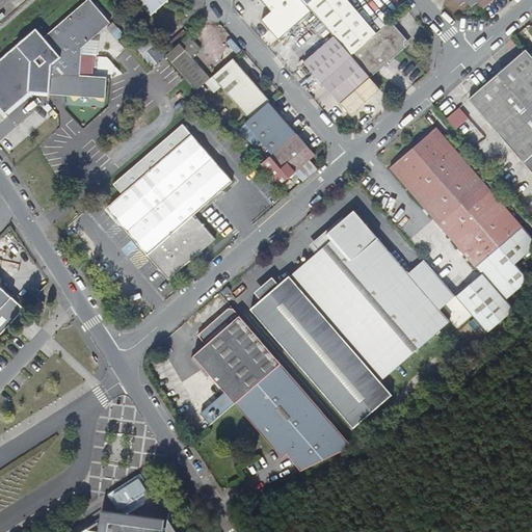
[(82,57),(82,56),(75,48),(108,20),(90,0),(87,0),(48,35),(50,37),(47,41),(37,49),(32,48),(31,56),(28,60),(27,59),(18,68),(24,75),(30,76),(29,86),(51,88),(51,95),(106,98),(107,78),(81,76),(81,71),(82,57)]
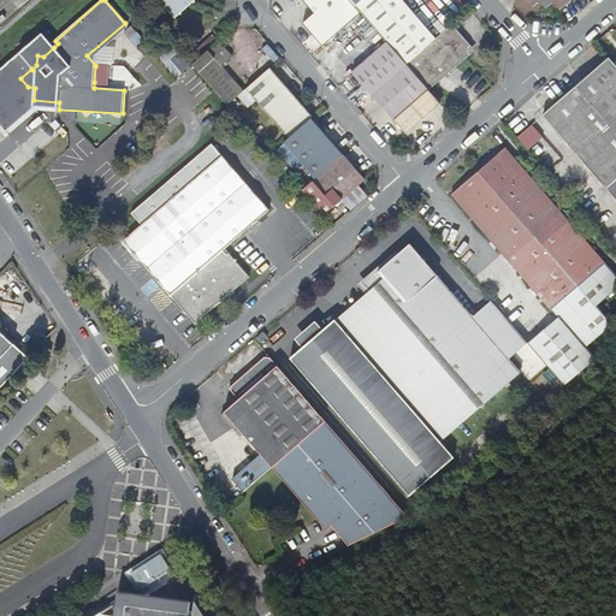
[(195,0),(160,0),(176,18),(195,0)]
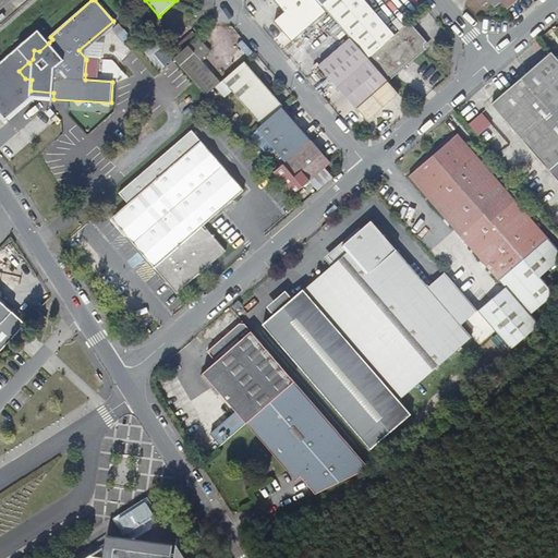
[(323,5),(318,0),(275,0),(286,12),(275,21),(293,41),(328,11),(323,5)]
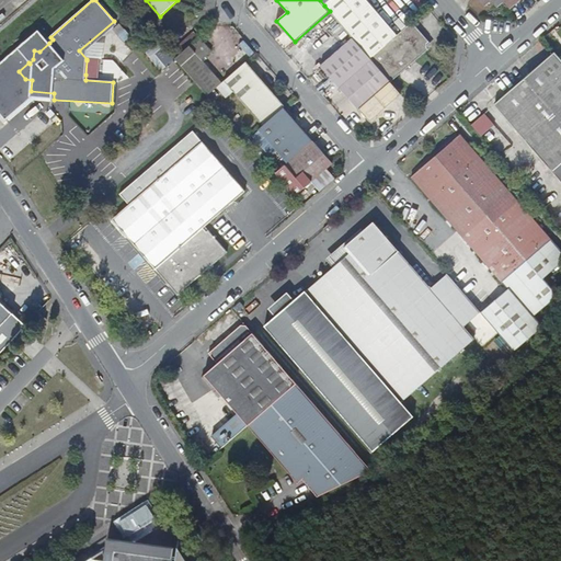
[(397,35),(366,0),(330,0),(324,6),(330,11),(353,38),(370,58),(397,35)]
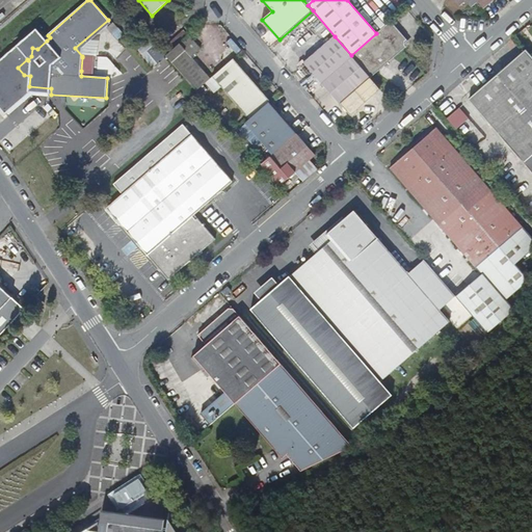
[(83,47),(110,23),(108,20),(75,48),(82,56),(83,47)]
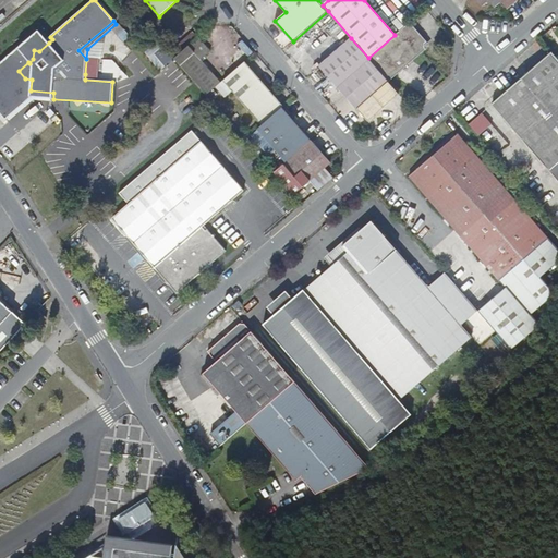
[(389,82),(431,46),(410,22),(395,35),(368,58),(371,60),(388,81),(389,82)]
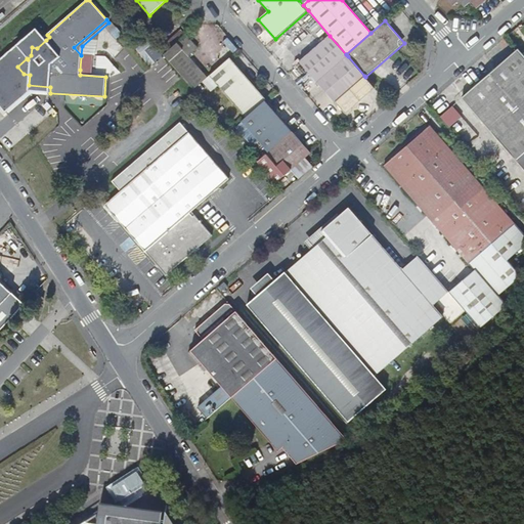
[(110,32),(116,27),(113,23),(106,28),(110,32)]
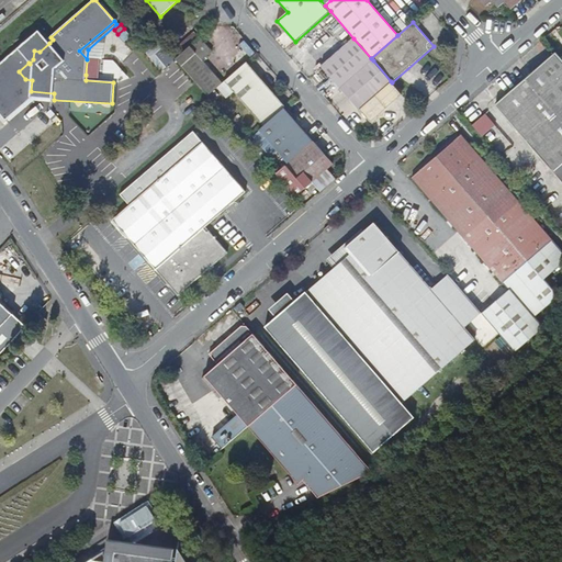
[(183,52),(200,37),(195,32),(179,45),(183,52)]
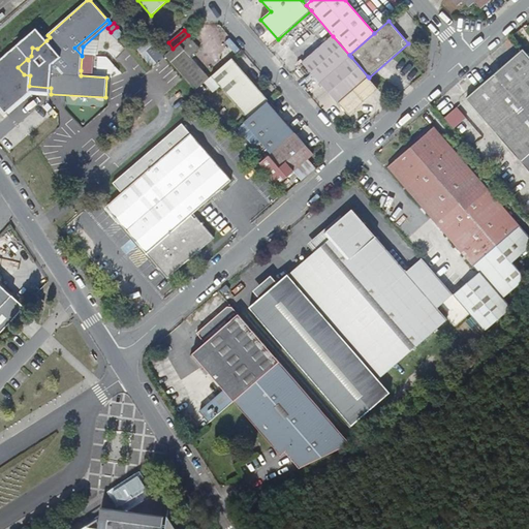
[(210,78),(191,57),(200,49),(188,35),(173,49),(165,55),(196,90),(210,78)]
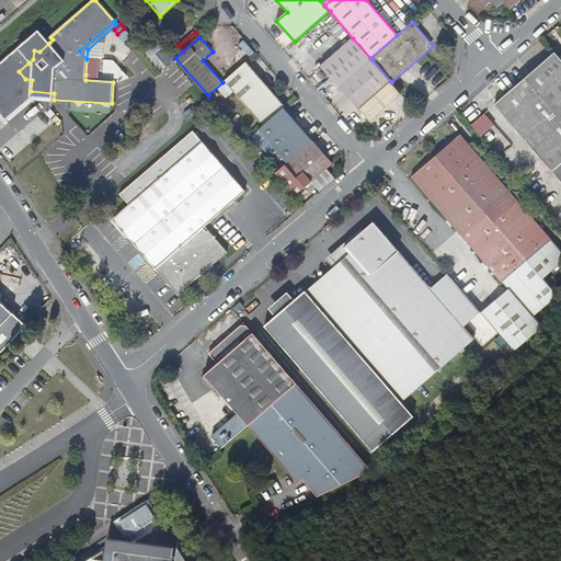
[(340,88),(373,60),(370,58),(353,38),(321,66),(340,88)]
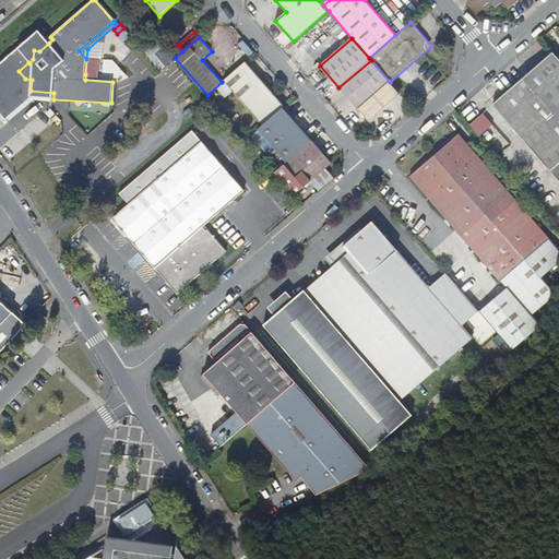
[(242,42),(238,46),(246,57),(251,52),(242,42)]
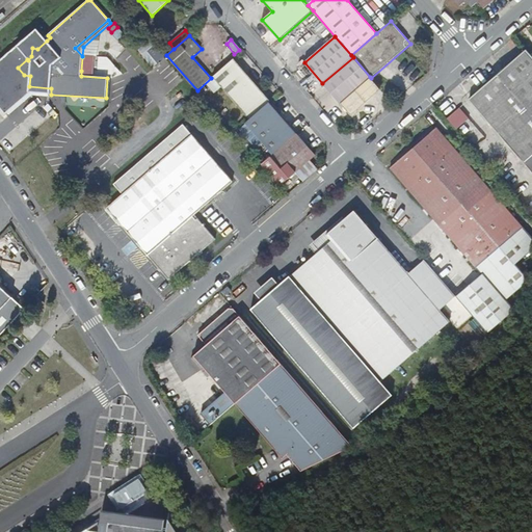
[(166,55),(174,49),(169,43),(162,50),(166,55)]
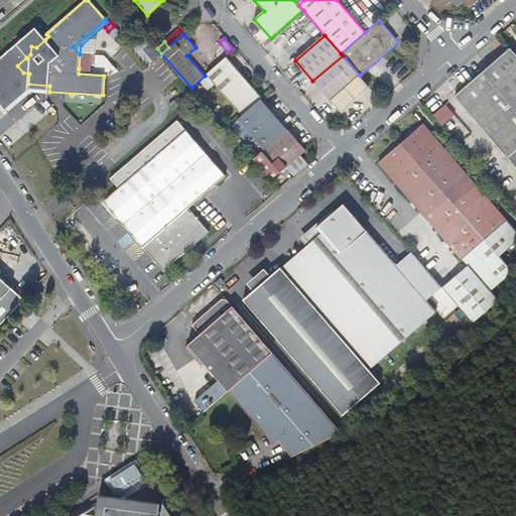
[(515,165),(515,53),(511,48),(456,96),(515,165)]
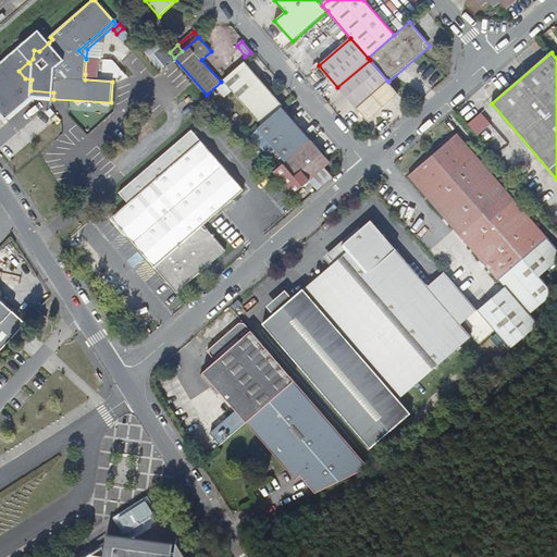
[(101,75),(102,60),(86,60),(85,74),(101,75)]
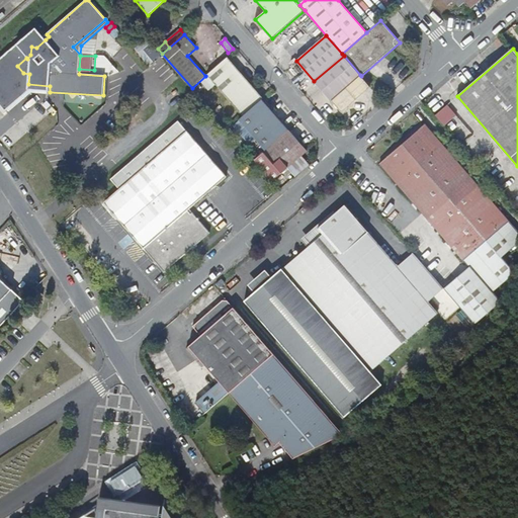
[(331,100),(360,75),(344,56),(314,81),(331,100)]
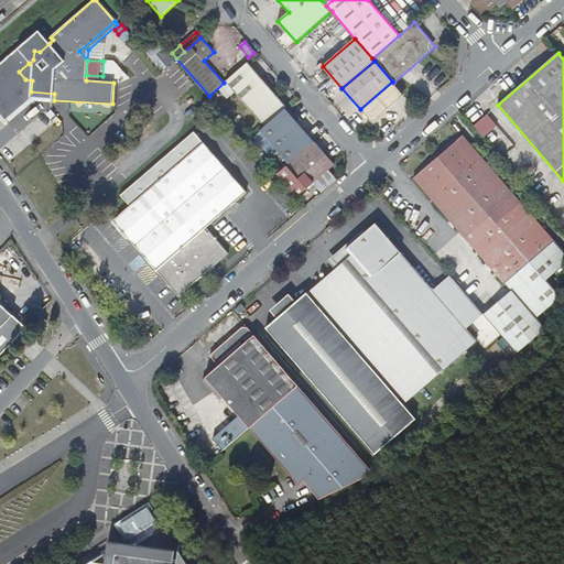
[(288,107),(248,62),(226,80),(266,126),(285,109),(288,107)]
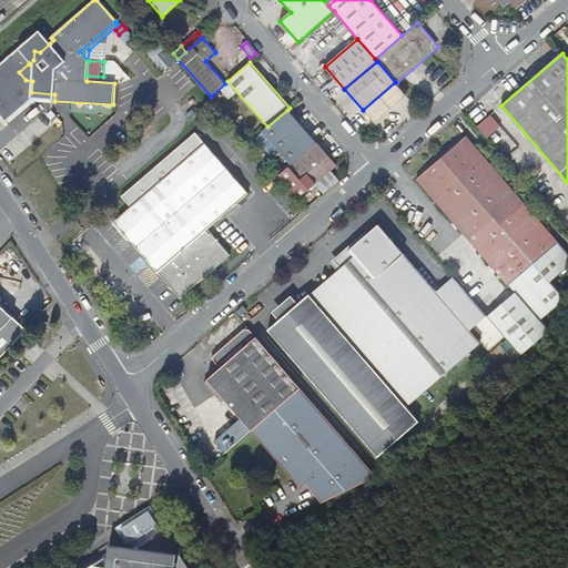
[(375,122),(407,95),(396,83),(365,110),(375,122)]
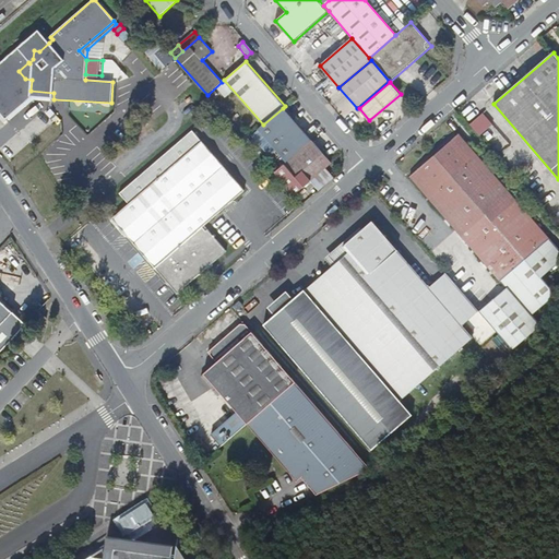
[(311,141),(283,108),(263,125),(258,129),(286,162),(311,141)]
